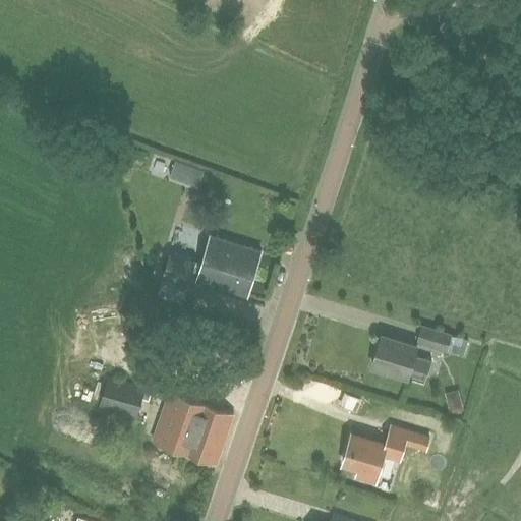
[(205,170),(176,159),(170,176),(198,186),(205,170)]
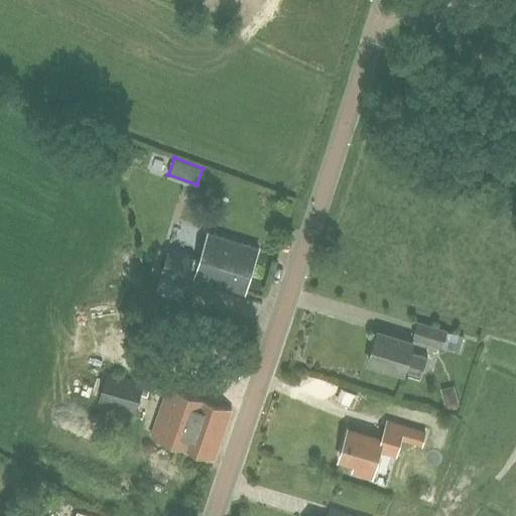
[(201,259),(168,250),(156,292),(181,300),(191,268),(198,270),(196,276),(247,291),(260,248),(209,233),(201,259)]
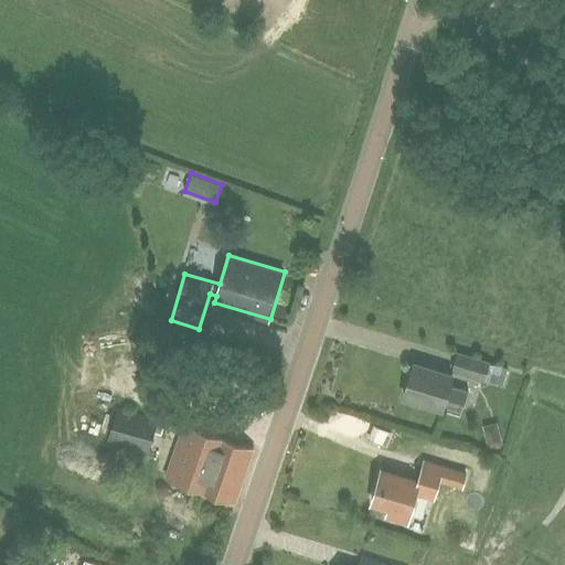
[(486,381),(486,380),(505,384),(510,368),(491,362),(491,360),(458,351),(452,371),(486,381)]
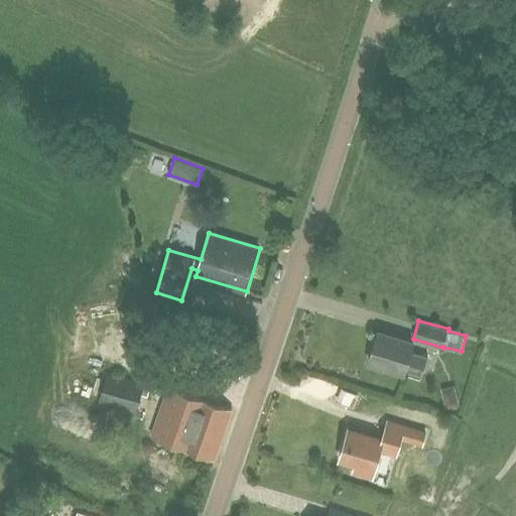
[(428,356),(411,351),(414,342),(379,332),(370,362),(405,372),(407,364),(424,369),(428,356)]
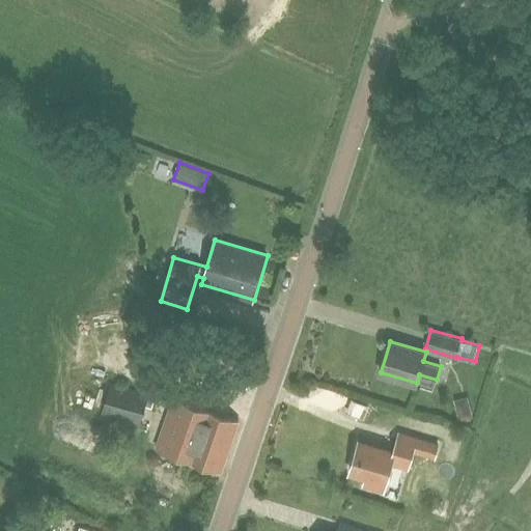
[(148,393),(111,383),(103,414),(140,424),(148,393)]
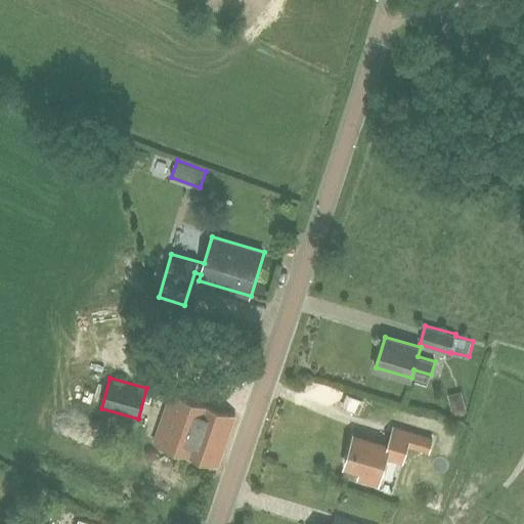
[(448,394),(453,416),(467,411),(462,391),(448,394)]
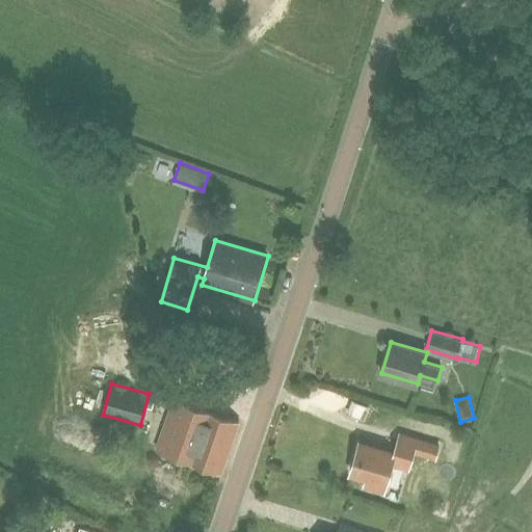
[(223,472),(240,423),(174,400),(157,449),(223,472)]
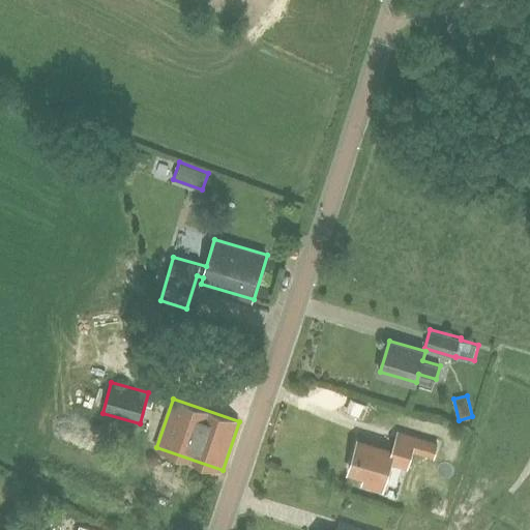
[(383,489),(385,480),(390,462),(408,467),(412,449),(434,455),(438,443),(399,432),(393,450),(358,440),(350,471),(366,475),(364,483),(383,489)]
